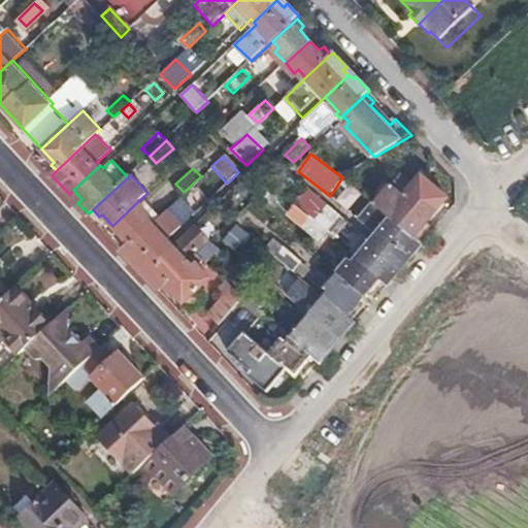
[(421,229),(443,202),(416,180),(410,187),(401,180),(378,207),(418,239),(424,231),(421,229)]
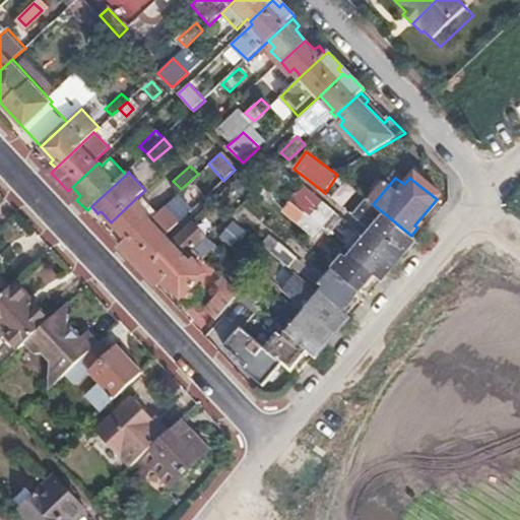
[(332,198),(346,207),(358,190),(343,182),(332,198)]
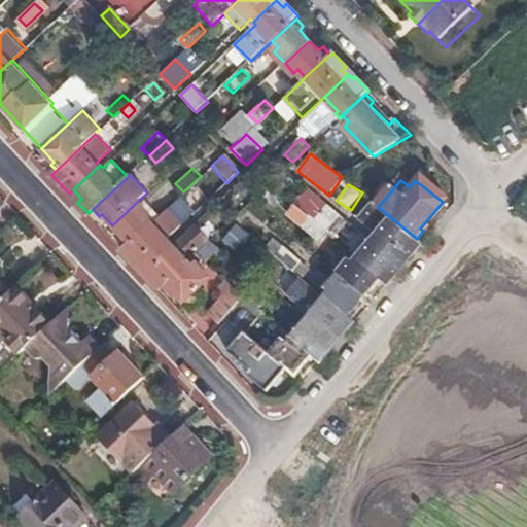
[(336,215),(304,191),(292,206),(323,231),(336,215)]
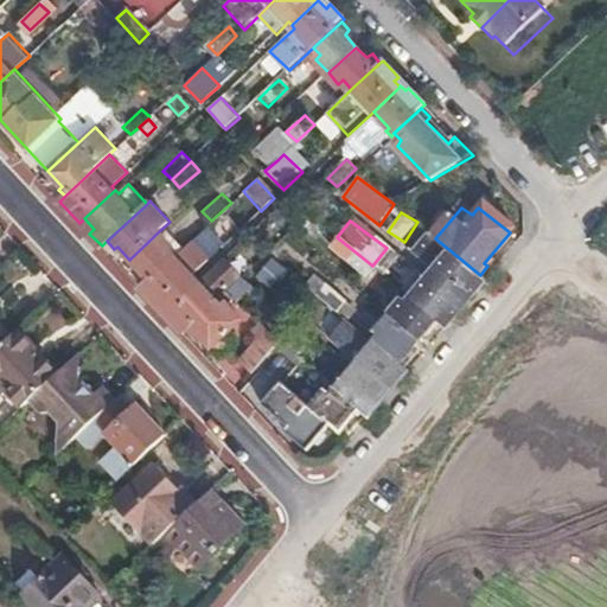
[(178,251),(159,231),(129,260),(140,270),(136,274),(145,283),(178,251)]
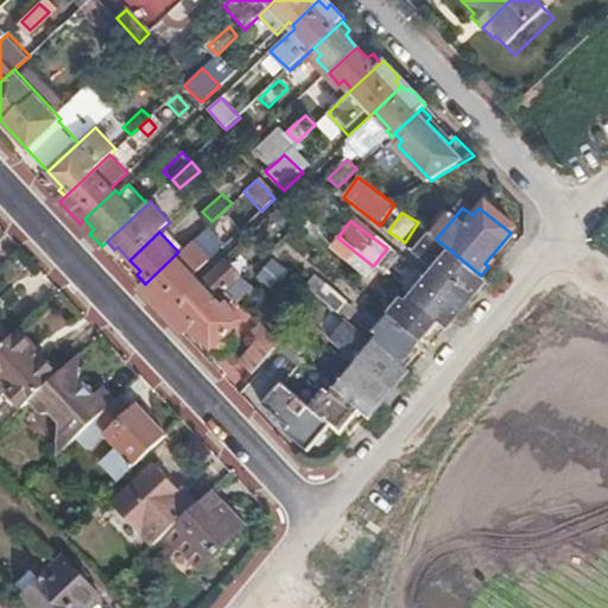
[(373,266),(337,238),(329,248),(363,278),(373,266)]
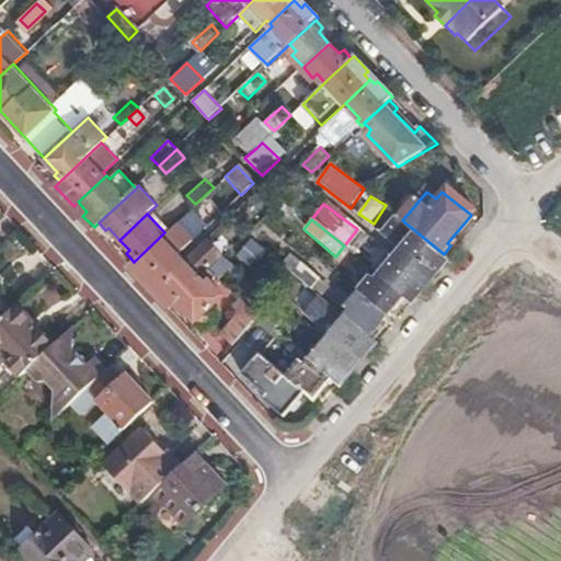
[(444,254),(402,220),(386,243),(397,252),(424,274),(425,275),(432,267),(435,272),(447,256),(444,254)]
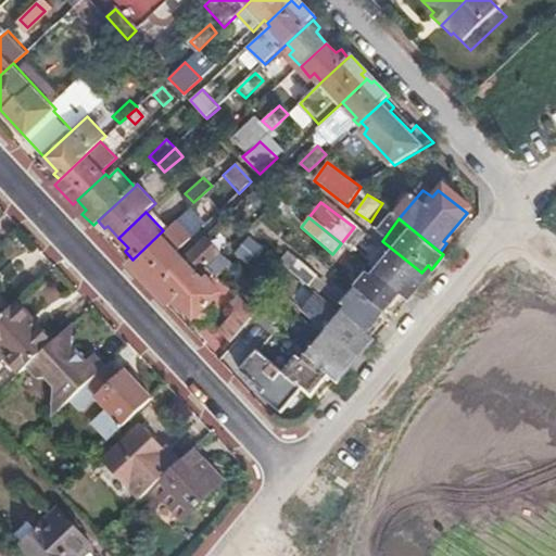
[(176,250),(190,237),(175,219),(163,230),(133,260),(128,263),(142,278),(147,274),(151,279),(179,253),(176,250)]
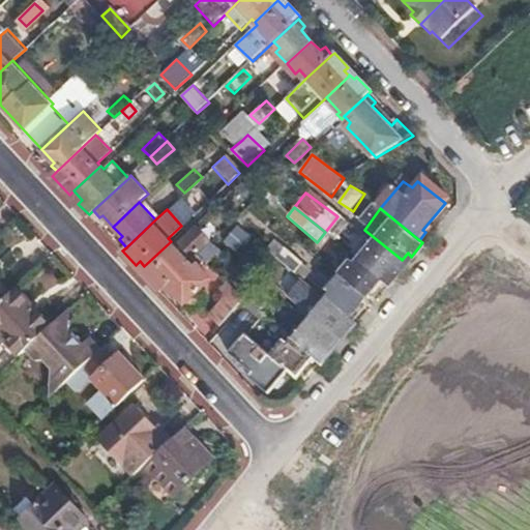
[(200,252),(211,241),(195,224),(174,244),(171,241),(144,266),(152,274),(148,278),(159,290),(163,286),(189,262),(200,252)]
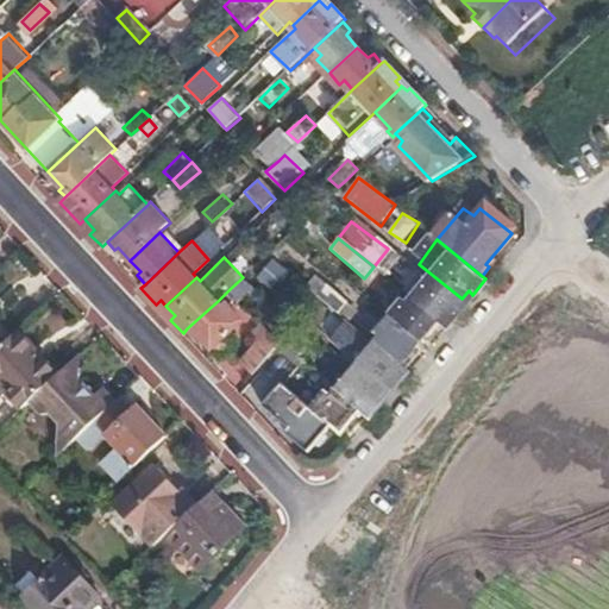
[(460,297),(431,274),(428,277),(419,271),(405,292),(410,297),(443,322),(447,326),(458,312),(453,308),(460,297)]
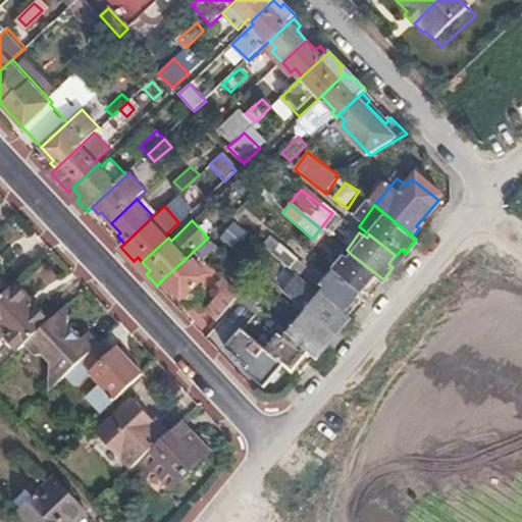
[(280,244),(269,235),(263,243),(273,252),(280,244)]
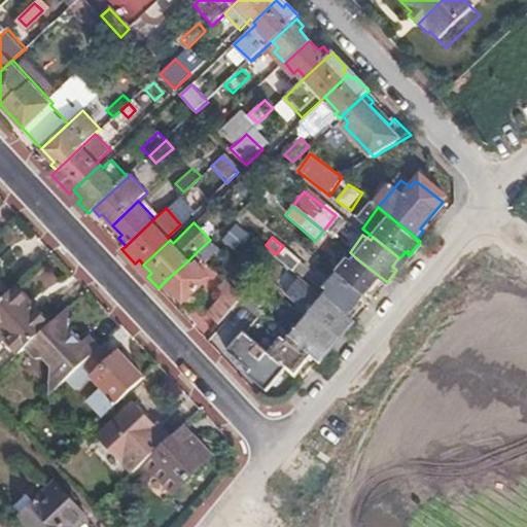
[(300,260),(283,246),(276,254),(292,268),(300,260)]
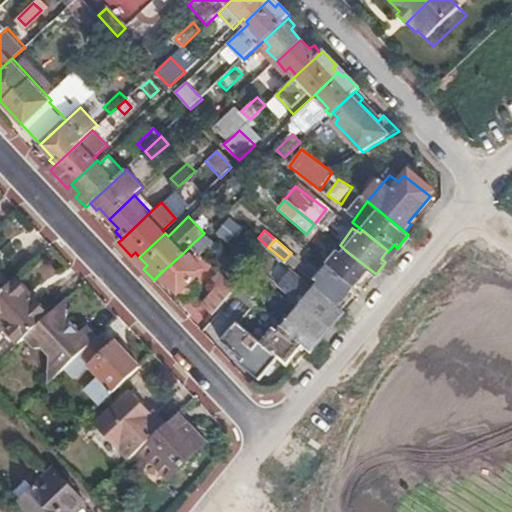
[(193,257),(200,251),(193,243),(183,253),(190,260),(193,257)]
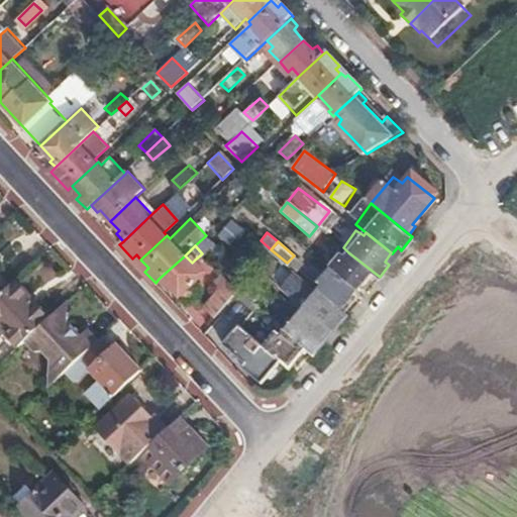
[(280,273),(287,263),(271,249),(264,259),(280,273)]
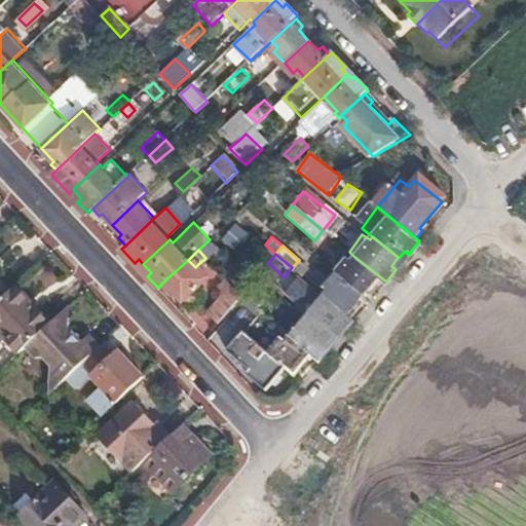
[(376,286),(382,278),(354,257),(350,262),(347,260),(336,273),(363,296),(373,284),(376,286)]
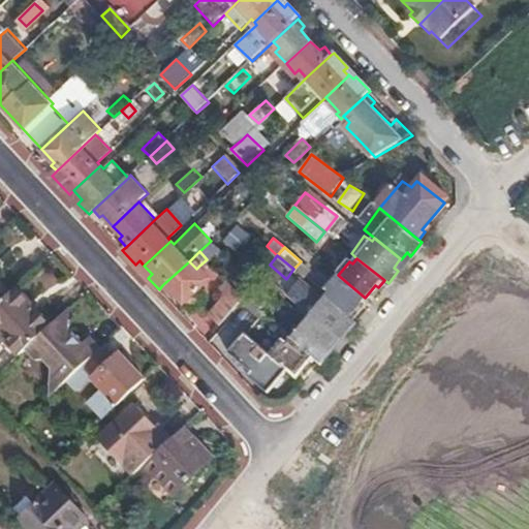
[(211,278),(199,266),(196,269),(189,261),(162,285),(170,293),(174,291),(184,303),(187,301),(193,308),(200,301),(194,293),(211,278)]
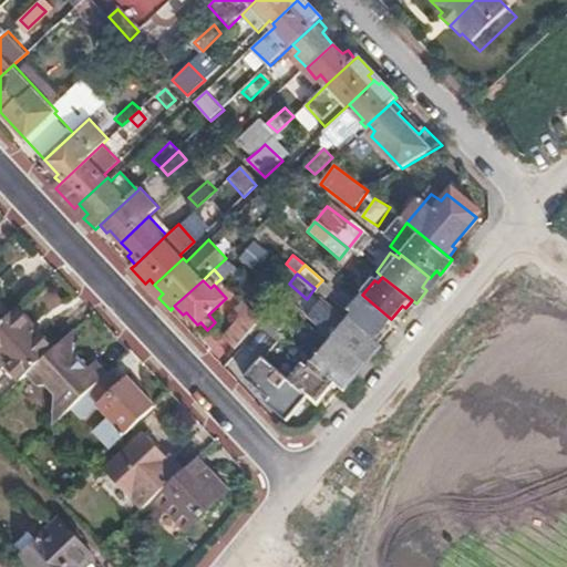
[(391,319),(362,295),(352,307),(356,309),(349,317),(378,340),(385,331),(382,329),(391,319)]
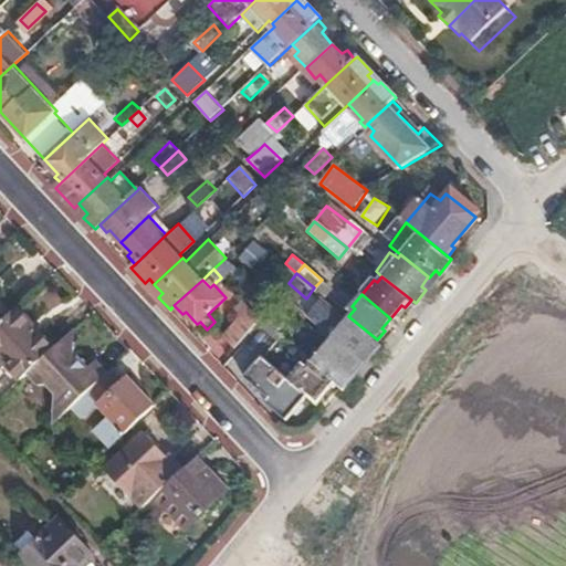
[(252,325),(261,315),(244,300),(227,320),(232,324),(244,334),(252,325)]
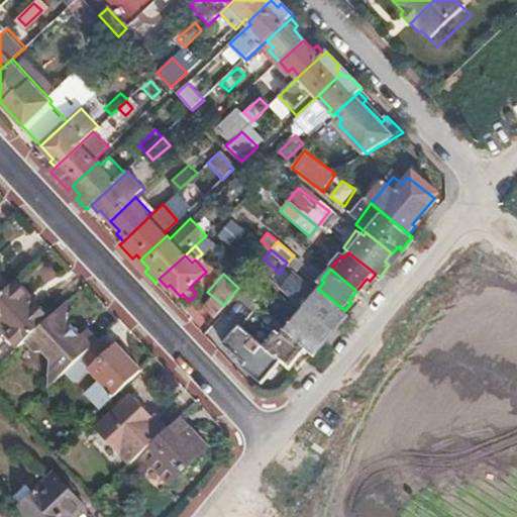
[(261,293),(244,280),(238,288),(253,301),(261,293)]
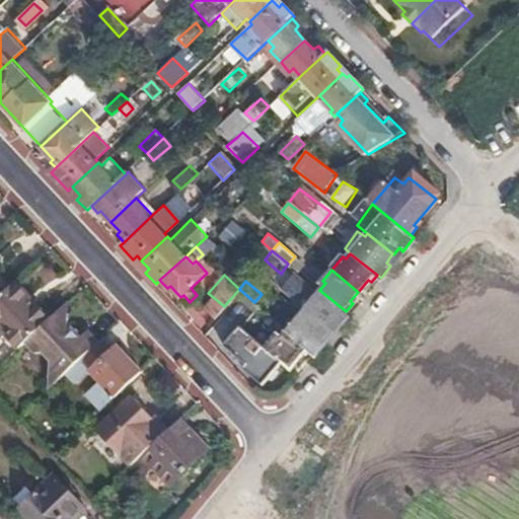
[(52,318),(17,282),(1,296),(0,297),(0,327),(19,349),(27,341),(52,318)]
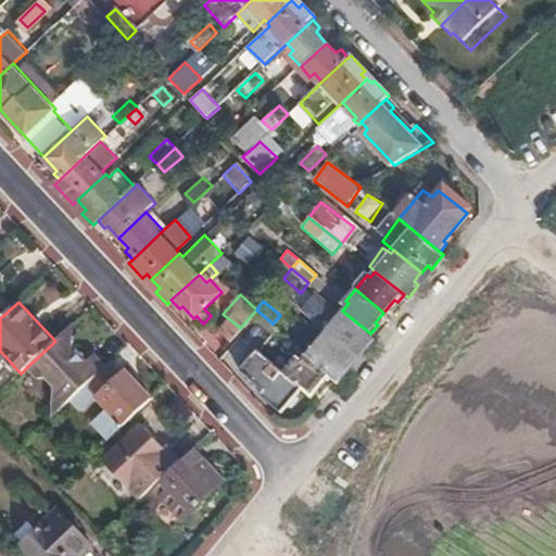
[(273,324),(256,310),(248,319),(265,333),(273,324)]
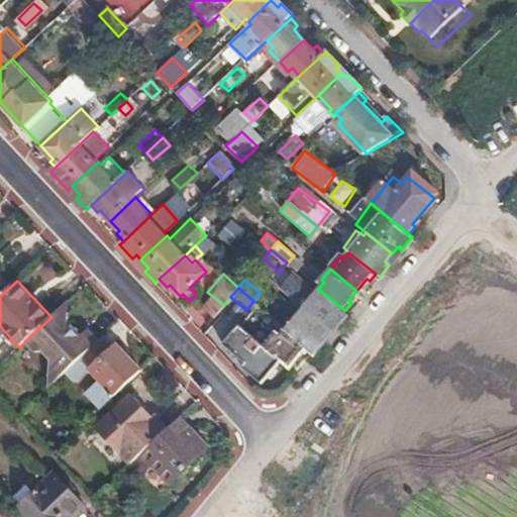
[(318,289),(316,288),(312,293),(314,295),(302,310),(327,330),(331,325),(335,328),(348,313),(344,310),(318,289)]
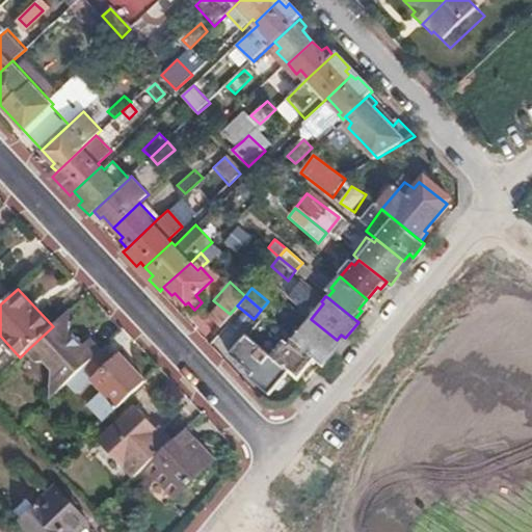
[(222,323),(230,314),(218,304),(208,316),(219,327),(222,323)]
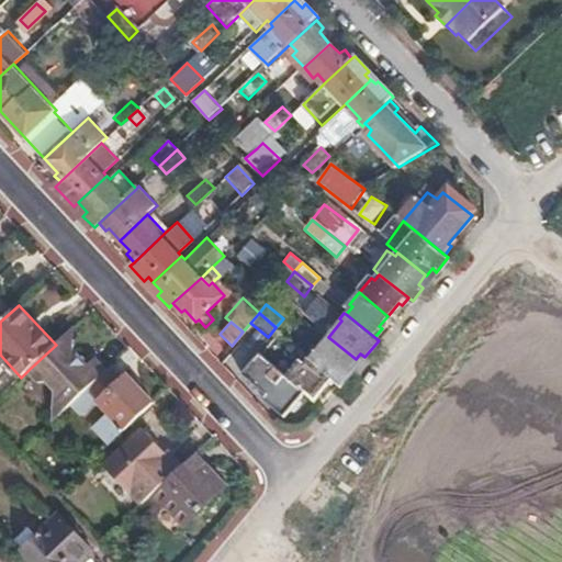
[(87,391),(109,371),(98,360),(90,368),(81,368),(74,359),(74,340),(67,335),(56,345),(30,369),(44,386),(52,385),(60,394),(59,413),(62,414),(87,391)]
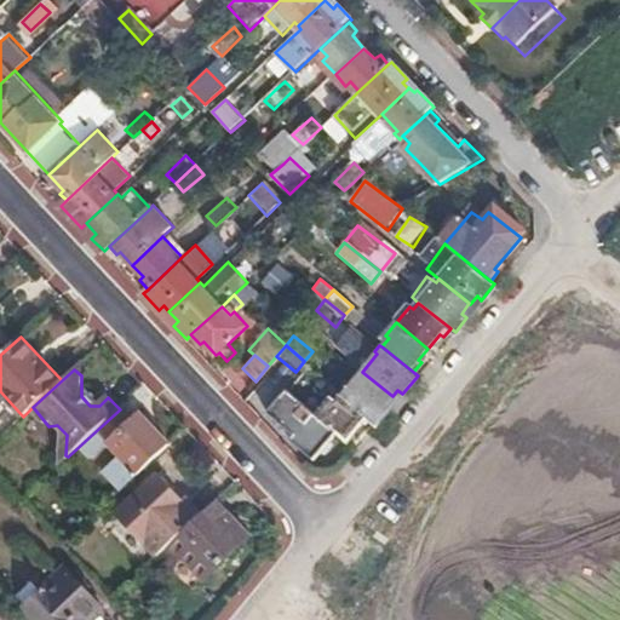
[(388,401),(392,396),(362,372),(348,388),(345,385),(340,392),(343,394),(373,420),(378,424),(392,406),(388,401)]
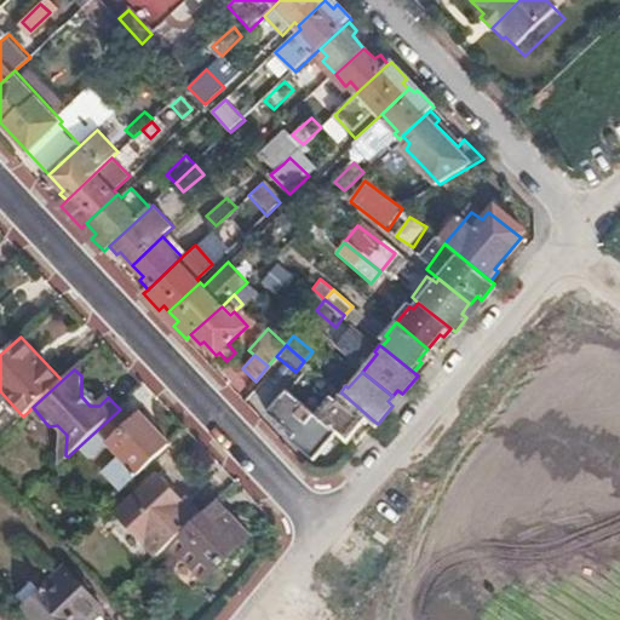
[(373,420),(343,394),(337,403),(331,400),(320,414),(349,441),(360,428),(365,432),(373,420)]
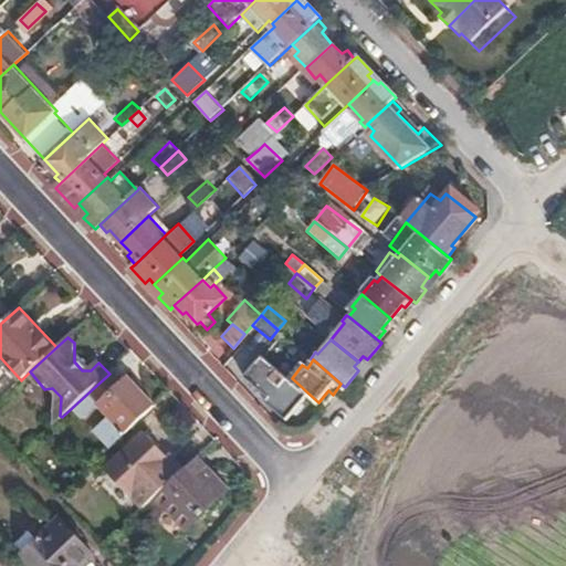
[(125,433),(155,407),(125,376),(123,381),(112,371),(109,374),(87,394),(125,433)]
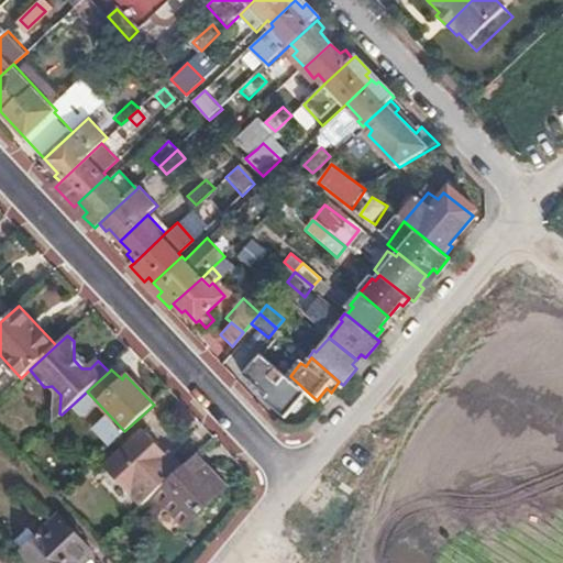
[(144,501),(181,466),(167,452),(162,457),(140,433),(105,466),(140,505),(144,501)]
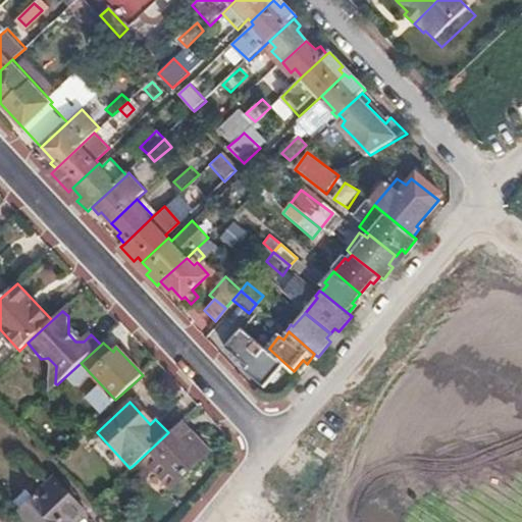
[(162,496),(208,454),(178,422),(168,432),(134,465),(162,496)]
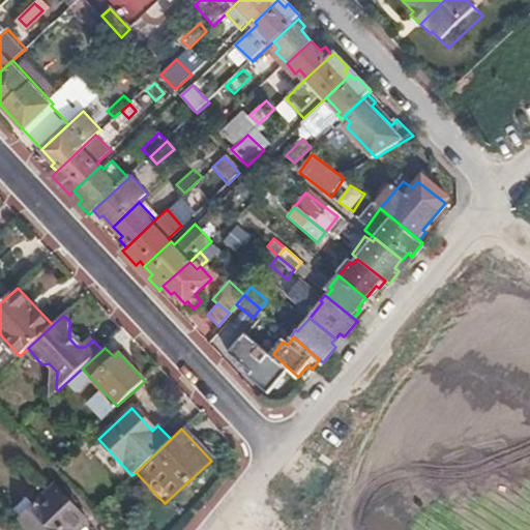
[(64,493),(26,529),(77,529),(89,520),(64,493)]
